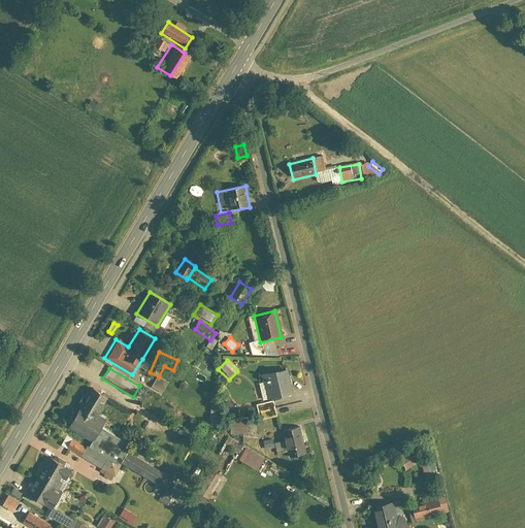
[(277,372),(258,376),(264,401),(271,400),(283,397),(277,372)]
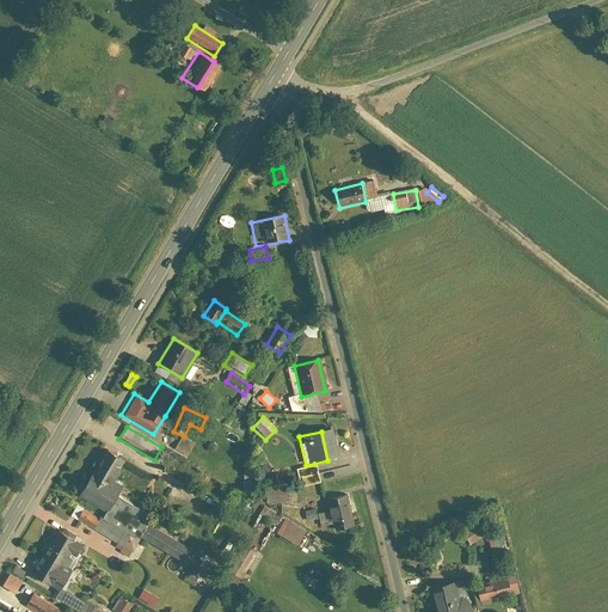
[(190,453),(194,441),(180,438),(177,451),(190,453)]
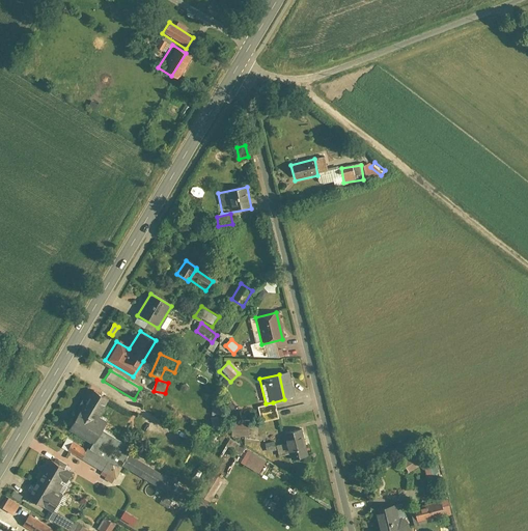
[(65,429),(90,442),(98,428),(102,420),(96,417),(106,398),(87,389),(65,429)]
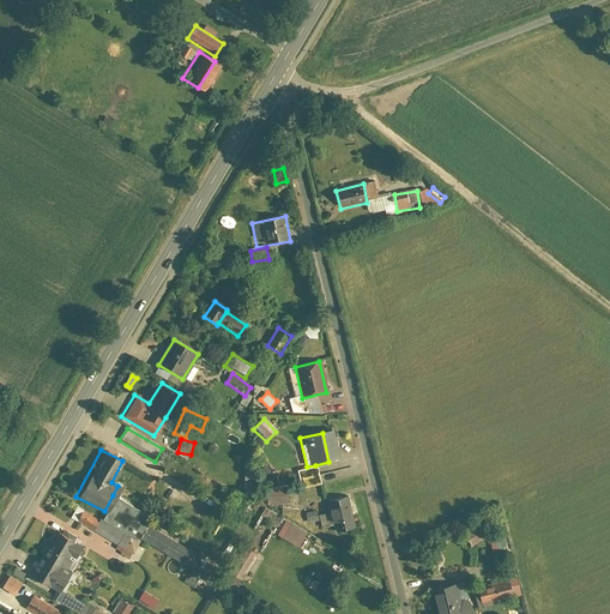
[(320,482),(315,465),(307,467),(295,469),(299,487),(320,482)]
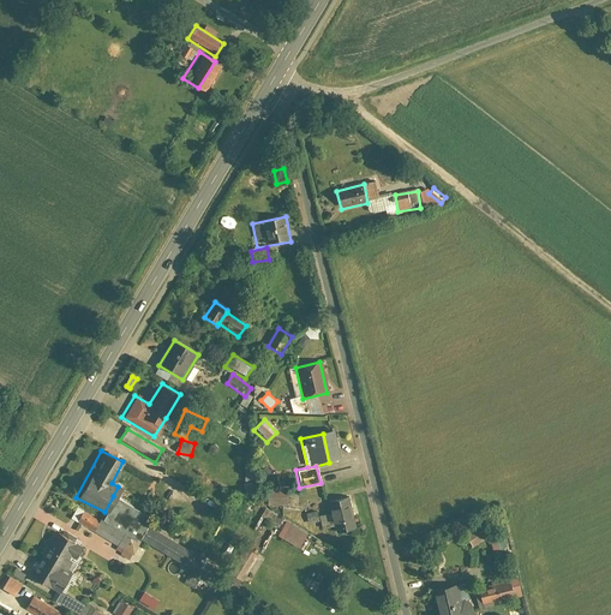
[(286,491),(267,493),(268,507),(287,505),(286,491)]
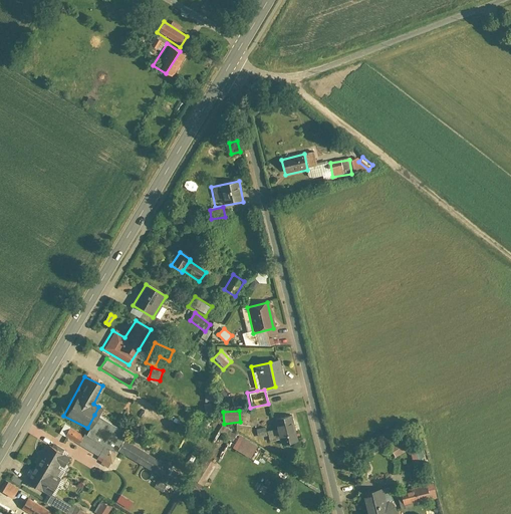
[(294,414),(274,419),(280,446),(300,441),(294,414)]
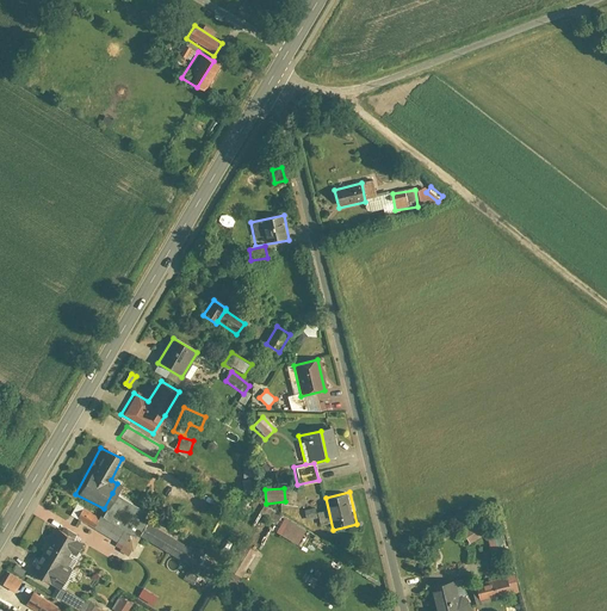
[(149,513),(112,493),(104,508),(99,518),(93,529),(92,531),(129,551),(149,513)]
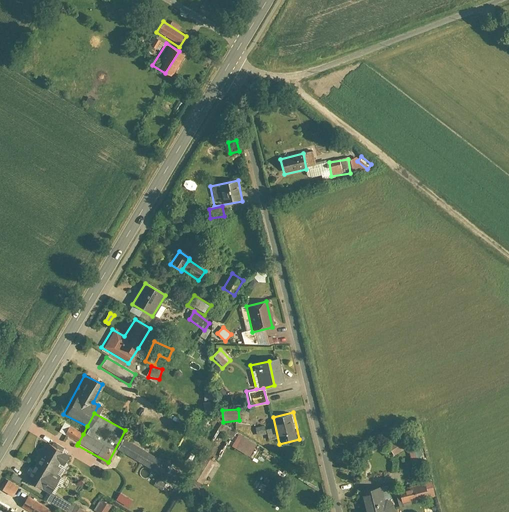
[(63,435),(78,443),(83,434),(68,426),(63,435)]
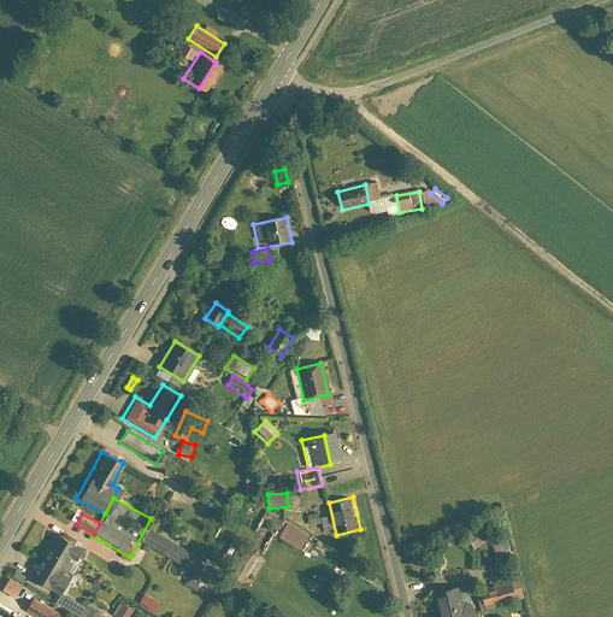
[(310,526),(320,523),(319,513),(308,515),(310,526)]
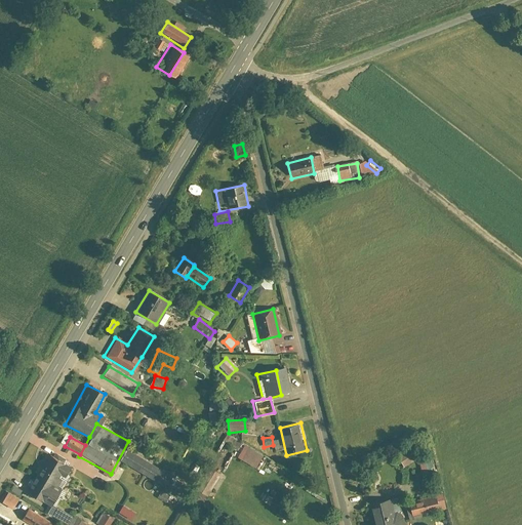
[(253,469),(261,456),(242,445),(235,457),(253,469)]
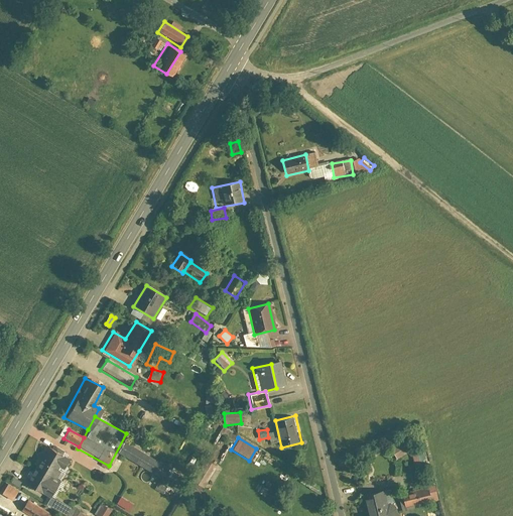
[(395,458),(405,450),(405,449),(407,448),(403,441),(390,449),(395,458)]
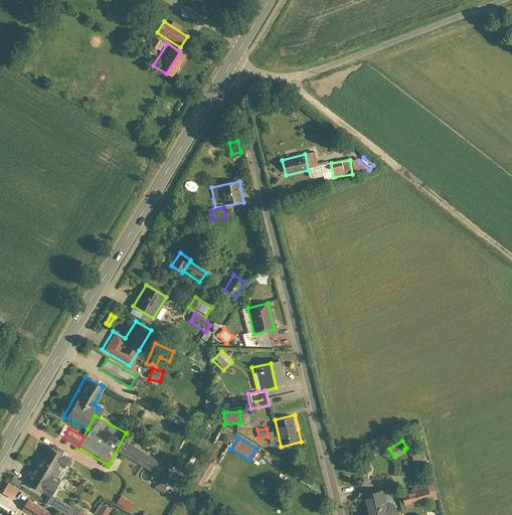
[(127,443),(120,455),(163,481),(170,469),(127,443)]
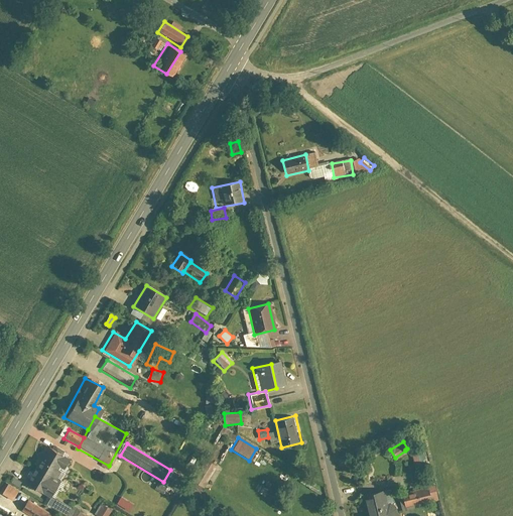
[(65,457),(45,446),(24,485),(48,498),(57,480),(53,478),(65,457)]
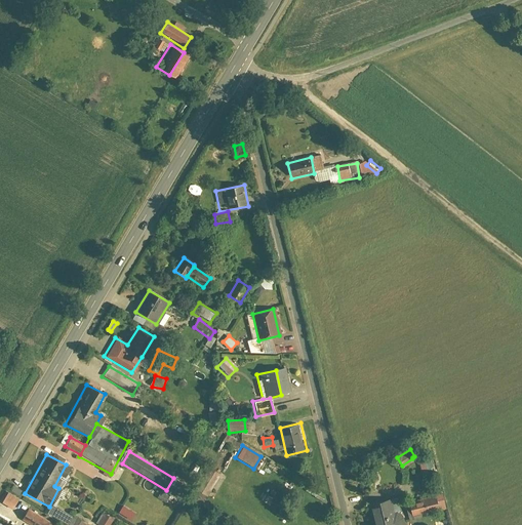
[(423,476),(435,474),(433,458),(420,459),(423,476)]
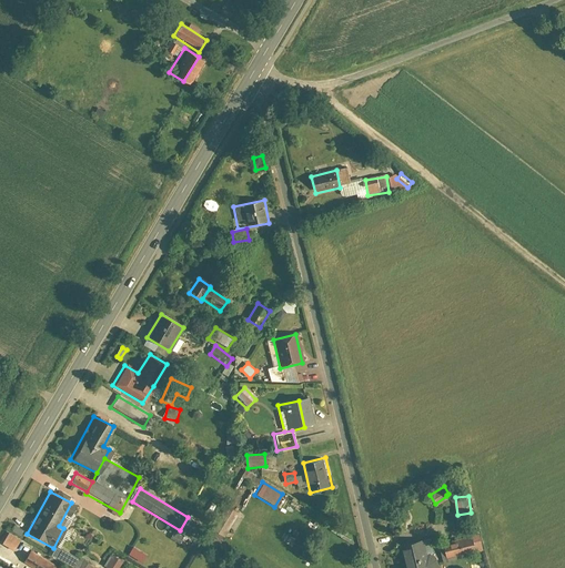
[(222,537),(235,513),(222,505),(209,530),(222,537)]
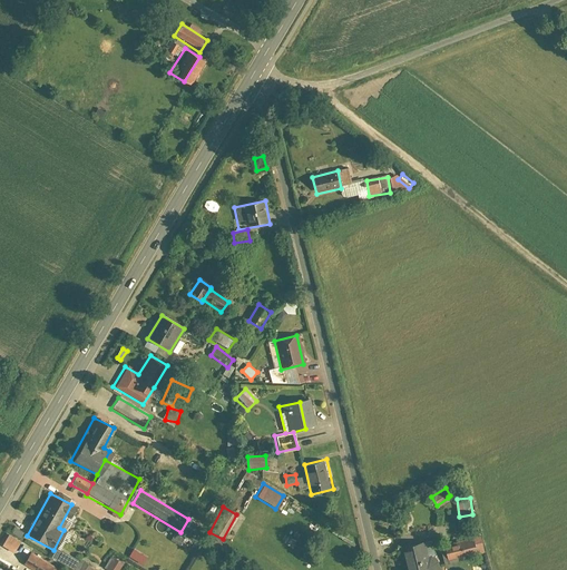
[(10,534),(3,547),(16,552),(22,541),(10,534)]
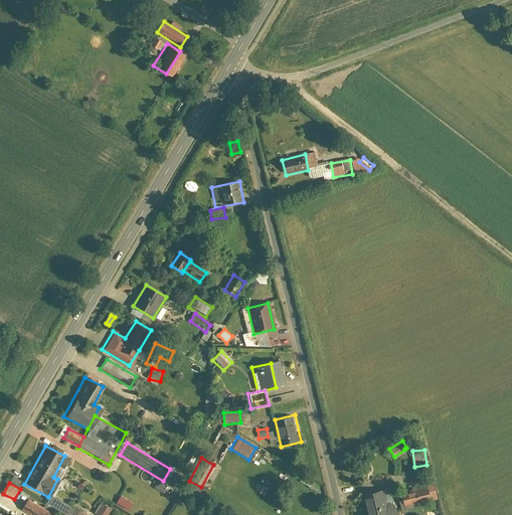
[(400,493),(403,506),(429,499),(425,486),(400,493)]
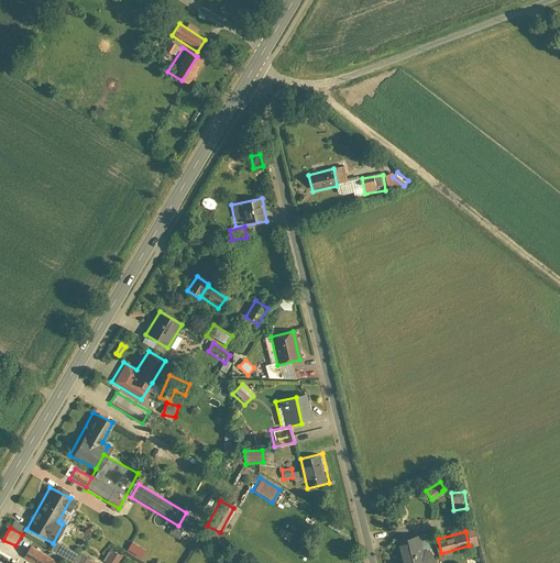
[(431,562),(425,532),(394,540),(398,562),(431,562)]
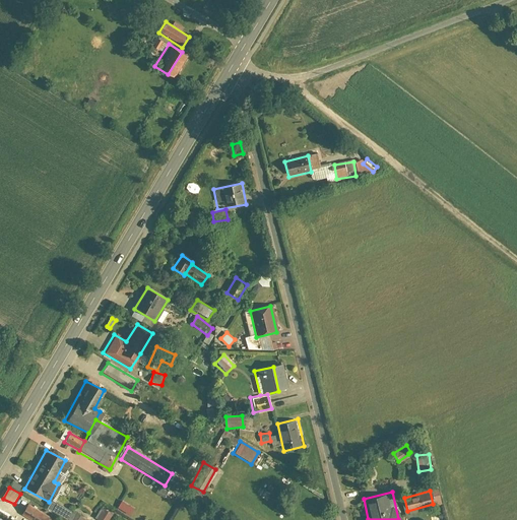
[(123,501),(118,508),(131,516),(136,509),(123,501)]
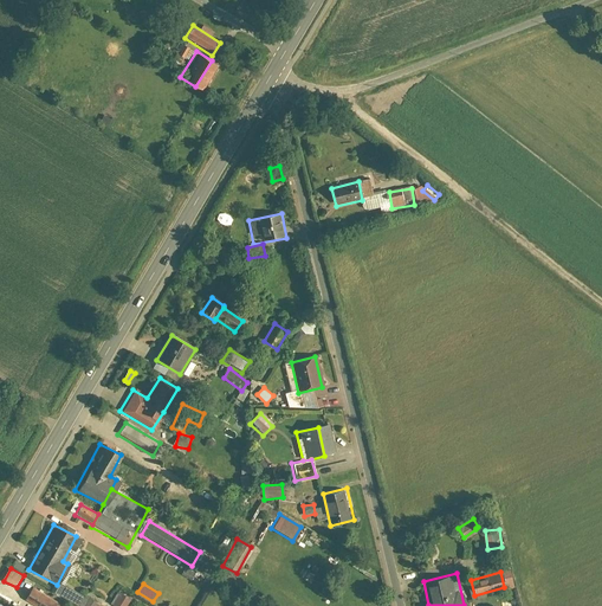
[(23,603),(28,605),(64,605),(31,588),(23,603)]
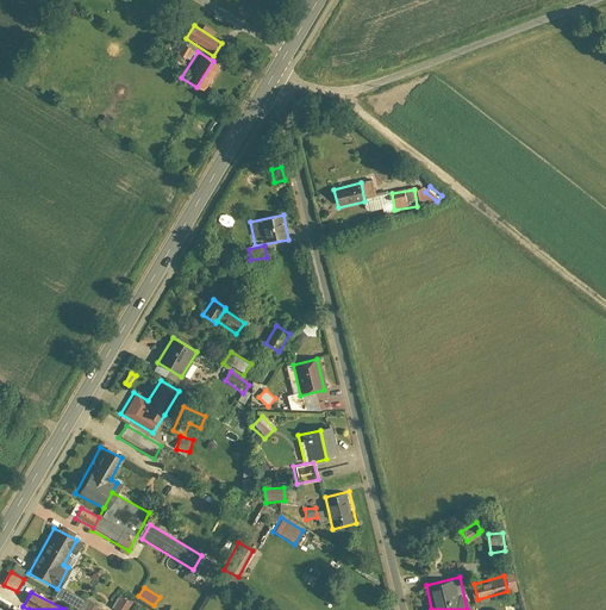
[(111,609),(124,609),(129,602),(118,596),(111,609)]
